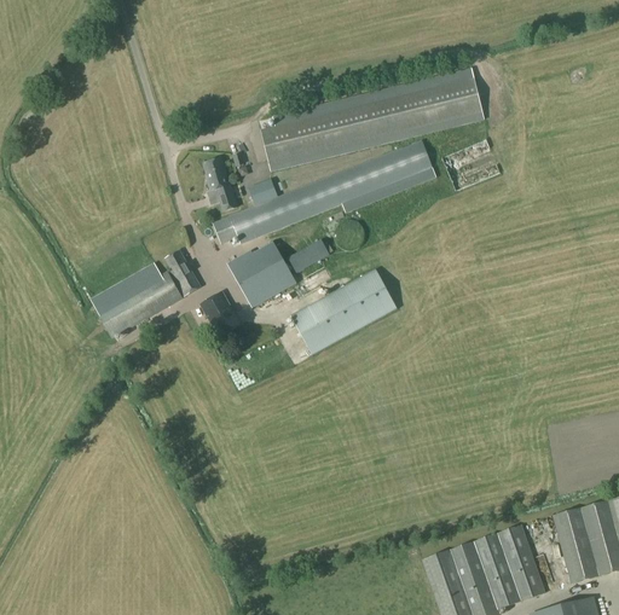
[(474,76),(261,128),(270,162),(482,111),(474,76)]
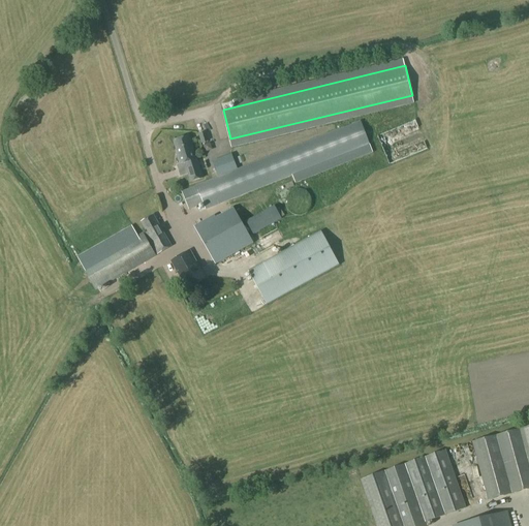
[(218,175),(182,189),(189,208),(203,202),(205,208),(371,142),(362,118),(238,166),(218,175)]
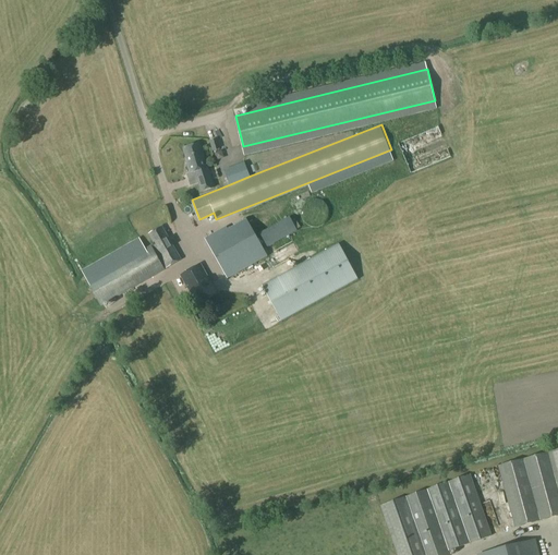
[(199,142),(184,146),(189,161),(187,163),(191,171),(196,170),(202,190),(215,185),(206,159),(205,159),(199,142)]
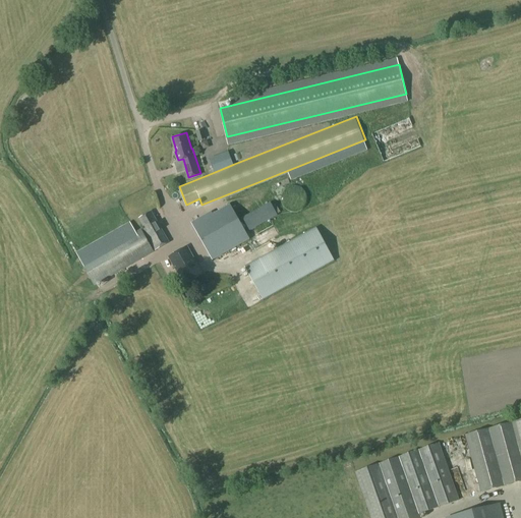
[(228,149),(209,157),(215,172),(234,164),(228,149)]
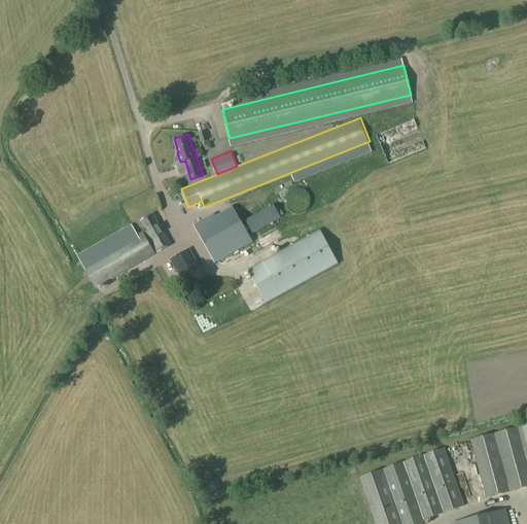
[(217,210),(214,211),(233,244),(250,235),(232,203),(218,210),(217,210)]
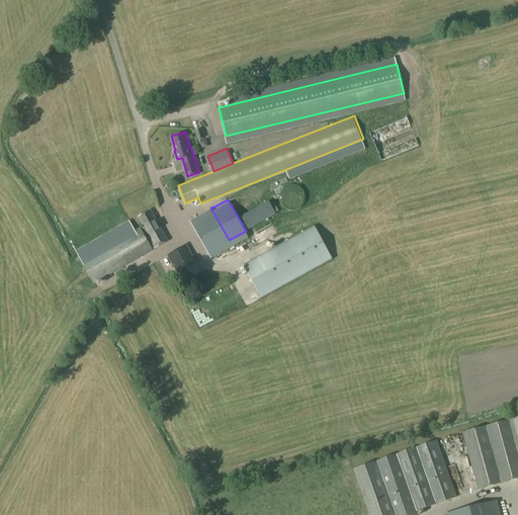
[(269,200),(242,217),(248,229),(277,213),(269,200)]
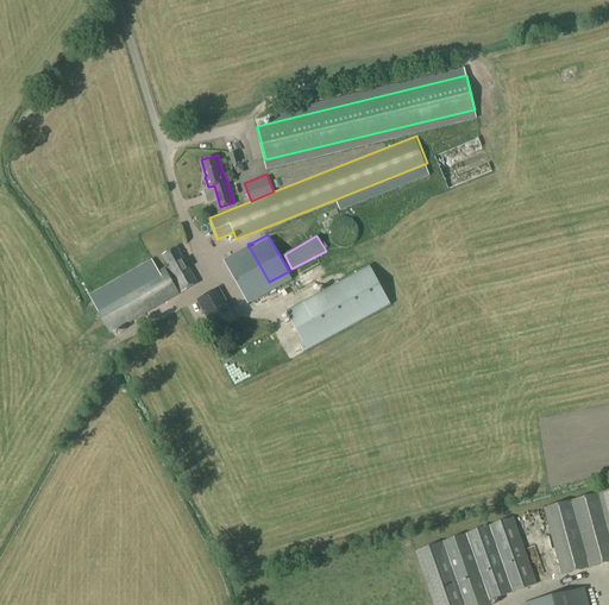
[(176,244),(163,252),(183,288),(200,278),(186,256),(183,256),(176,244)]
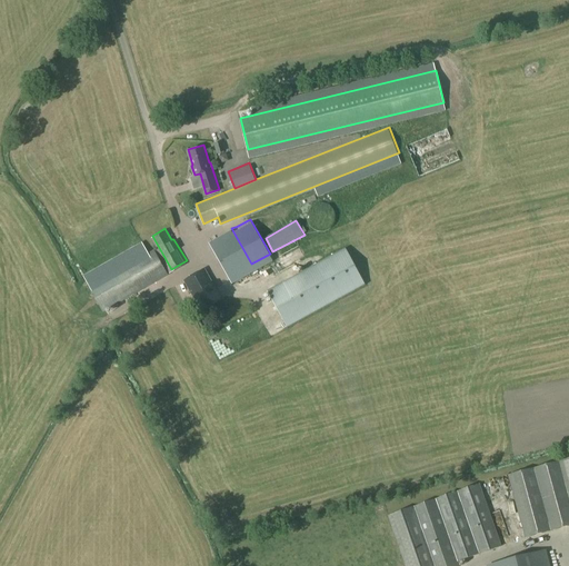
[(231,228),(208,240),(229,277),(251,264),(231,228)]
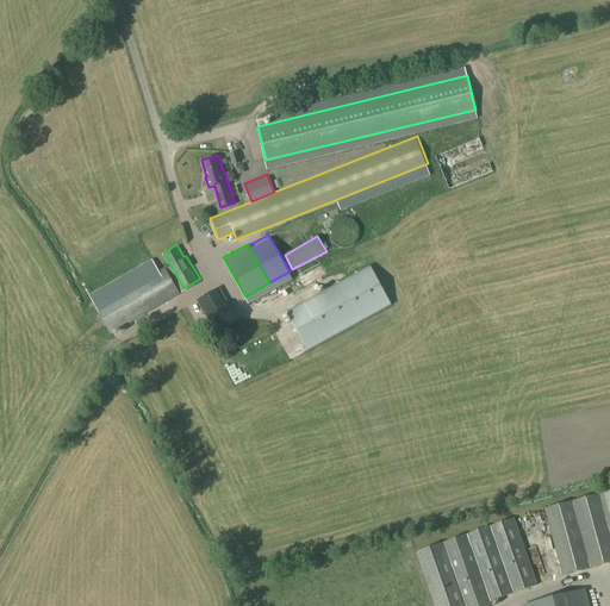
[(318,262),(272,282),(279,298),(325,277),(318,262)]
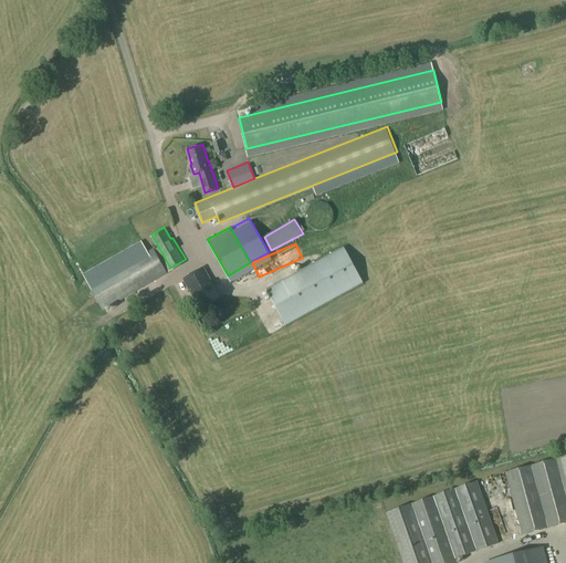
[(344,247),(268,288),(286,324),(364,282),(344,247)]
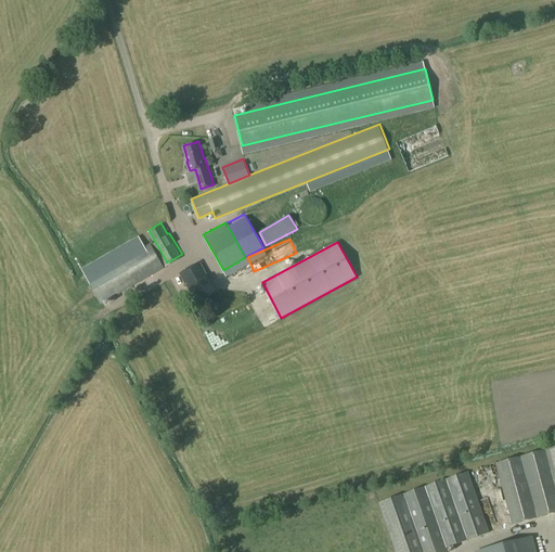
[(150,243),(88,279),(101,302),(163,266),(150,243)]
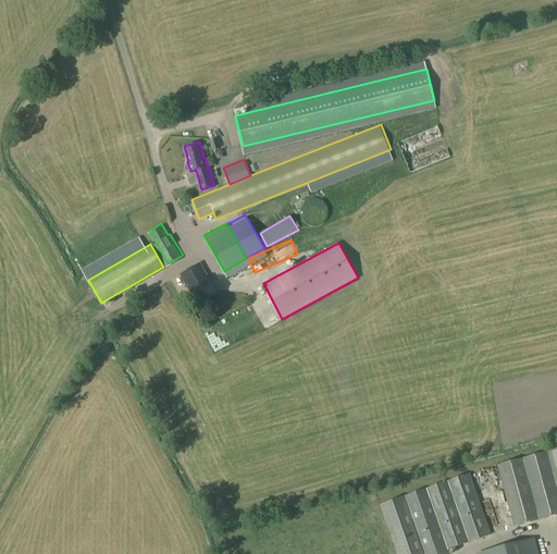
[(200,261),(180,273),(196,302),(217,290),(200,261)]
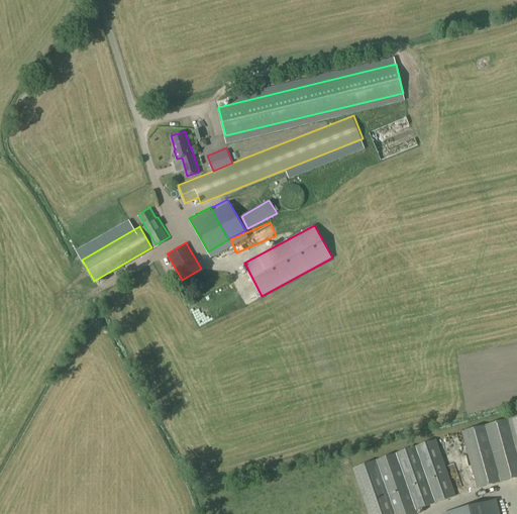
[(516,415),(461,430),(478,487),(516,476),(516,415)]
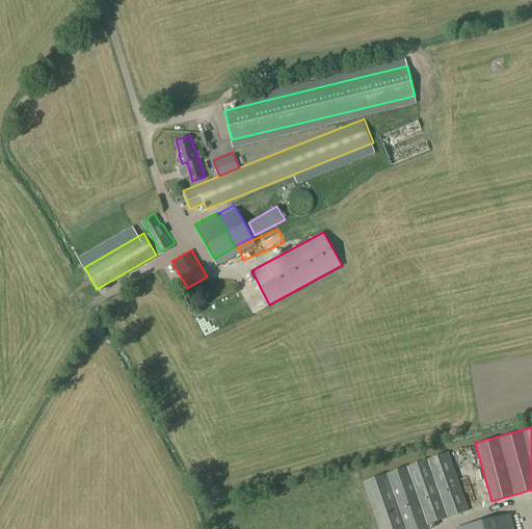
[(449,450),(363,480),(379,528),(422,528),(429,527),(428,522),(469,507),(449,450)]
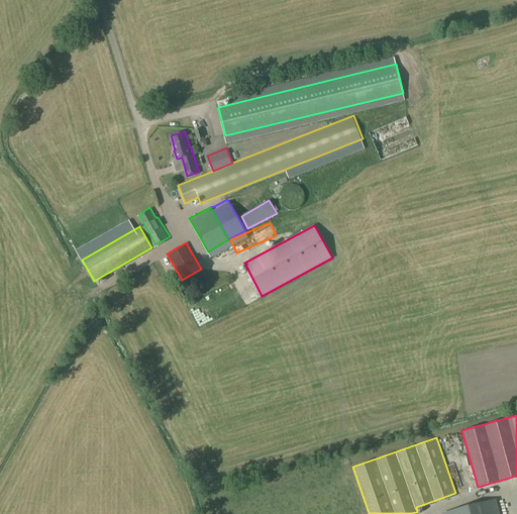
[(441,513),(499,513),(496,498),(481,502),(441,512),(441,513)]
